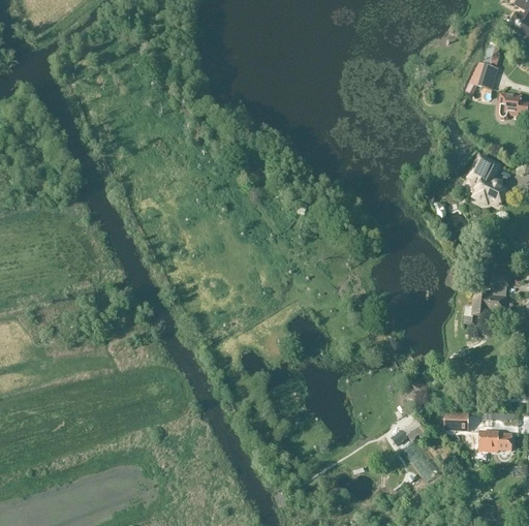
[(526,10),(523,16),(516,11),(507,26),(527,37),(526,39),(528,40),(528,0),(517,0),(515,3),(526,10)]
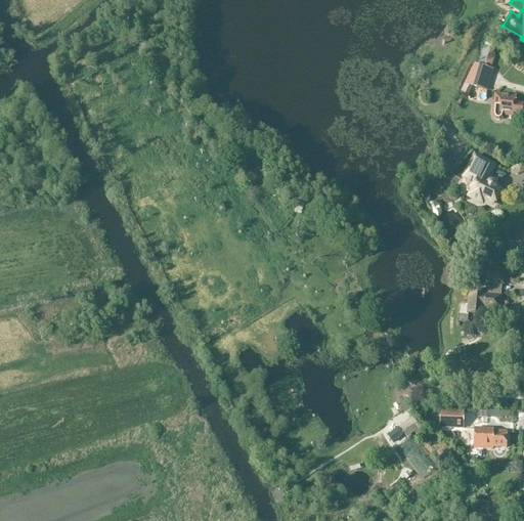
[(490,68),(494,55),(487,53),(491,43),(484,40),(477,63),(490,68)]
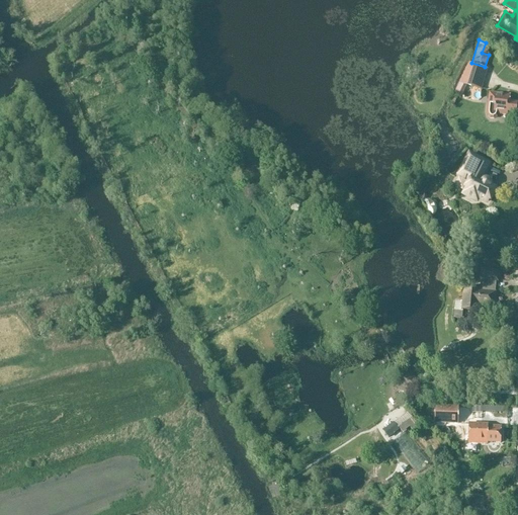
[(487,68),(485,67),(471,63),(468,61),(458,81),(481,88),(487,68)]
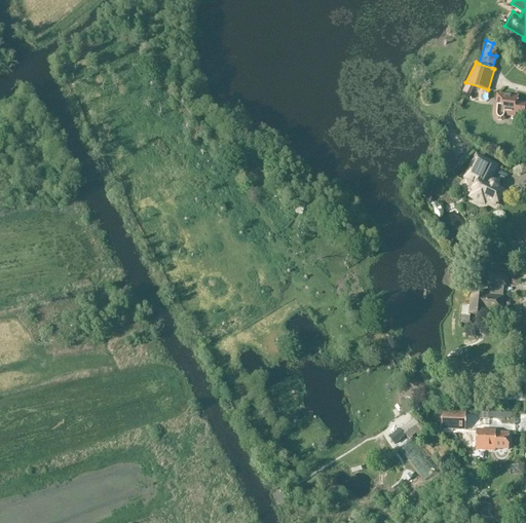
[(517,100),(518,95),(497,92),(495,112),(495,115),(497,118),(501,118),(504,116),(505,113),(515,114),(515,111),(524,112),(525,101),(517,100)]
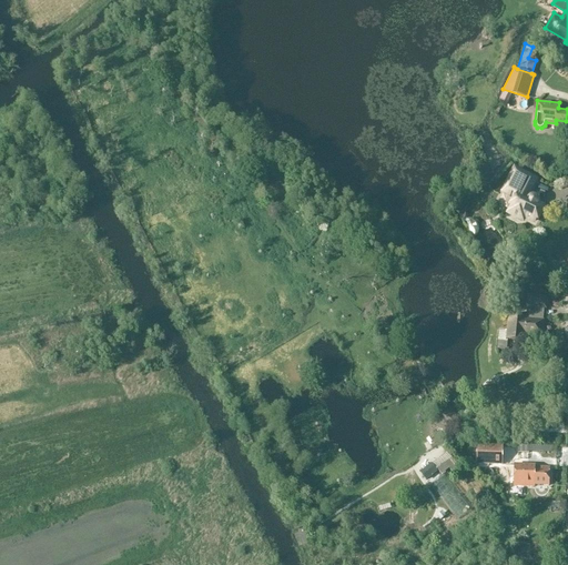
[(508,182),(511,189),(519,192),(509,211),(523,218),(525,214),(535,219),(543,203),(537,201),(537,199),(535,197),(533,197),(530,198),(526,195),(535,178),(516,168),(508,182)]
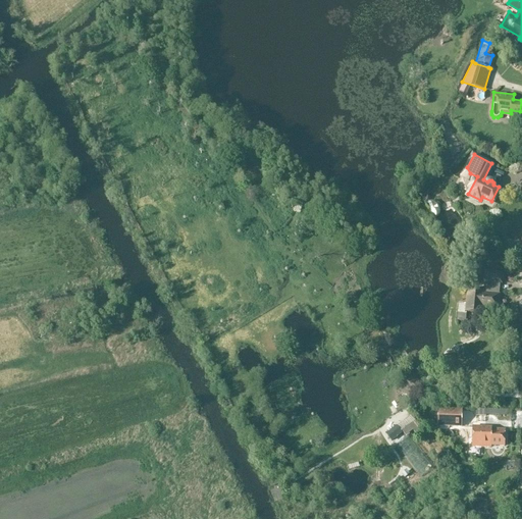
[(430,198),(428,199),(430,207),(435,213),(437,212),(438,211),(439,210),(439,208),(439,206),(439,204),(438,202),(436,200),(434,199),(432,199),(430,198)]
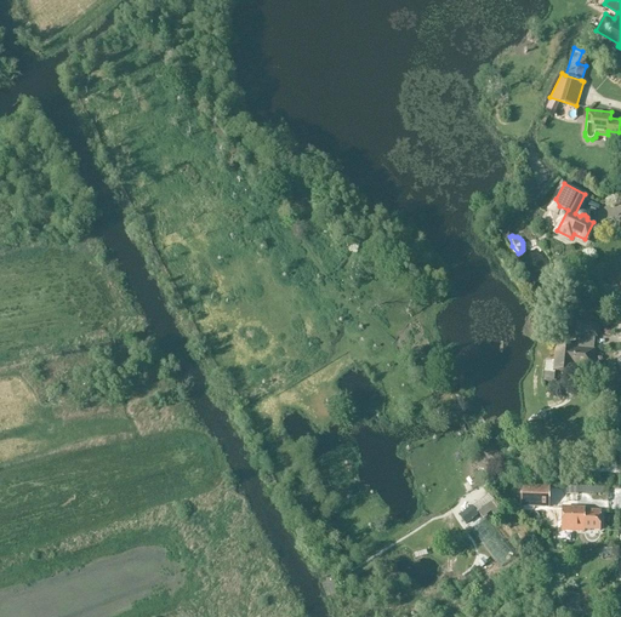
[(576,332),(597,335),(598,323),(577,320),(576,332)]
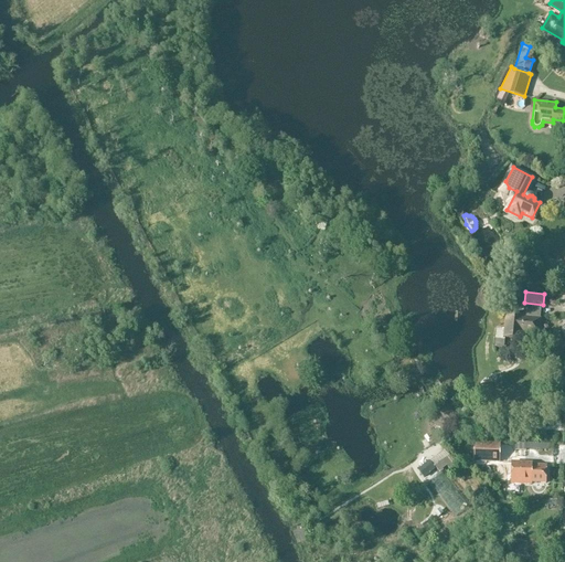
[(505,313),(504,327),(496,326),(494,338),(503,339),(503,335),(522,337),(522,330),(540,331),(541,317),(523,315),(523,314),(505,313)]
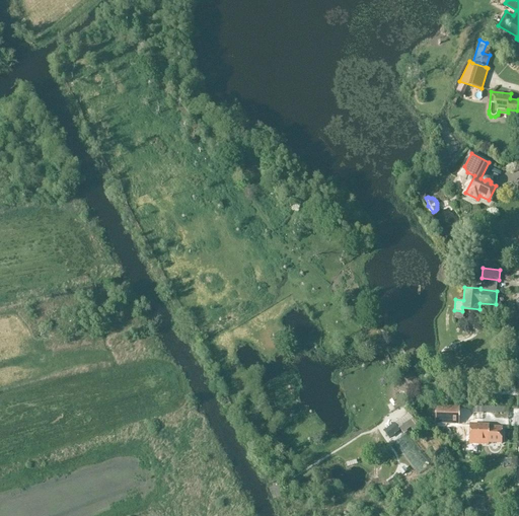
[(398,382),(416,392),(423,380),(406,370),(398,382)]
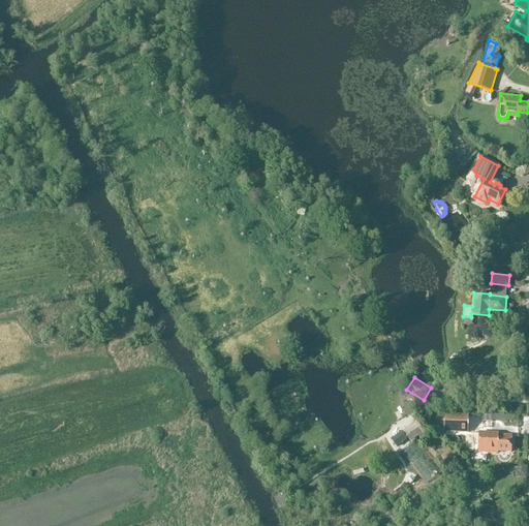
[(468,430),(469,413),(446,412),(445,429),(468,430)]
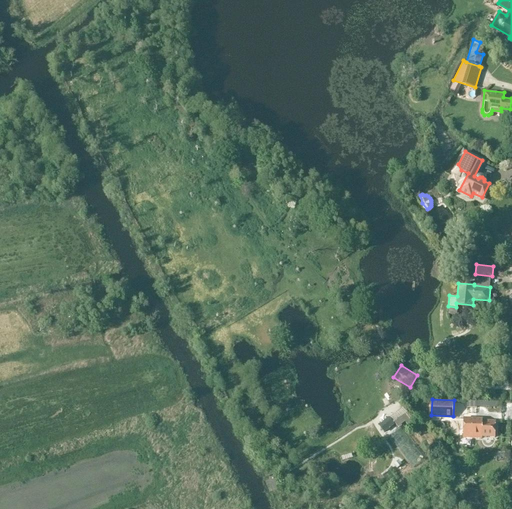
[(402,406),(379,424),(384,430),(394,423),(393,422),(394,421),(398,426),(403,422),(403,421),(404,420),(408,424),(413,419),(402,406)]
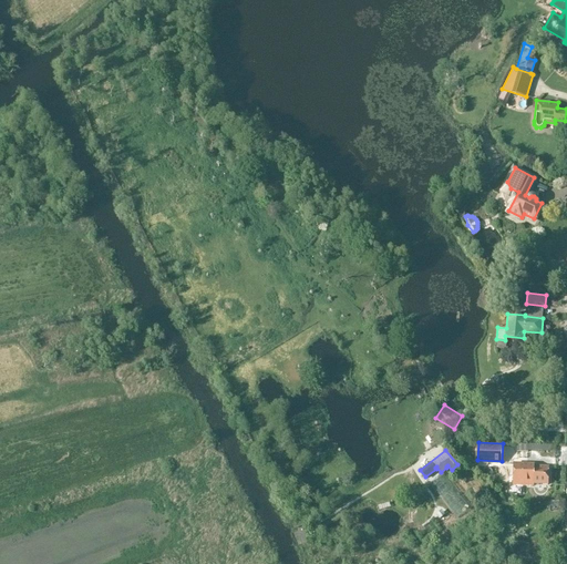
[(533,461),(513,461),(513,482),(533,482),(533,481),(547,481),(547,464),(533,464),(533,461)]
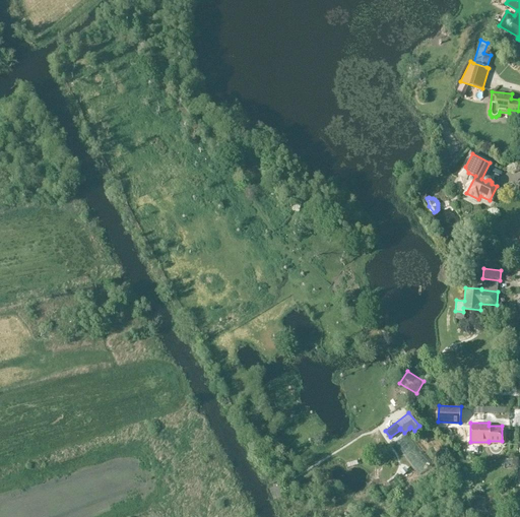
[(408,469),(405,465),(399,470),(403,474),(408,469)]
